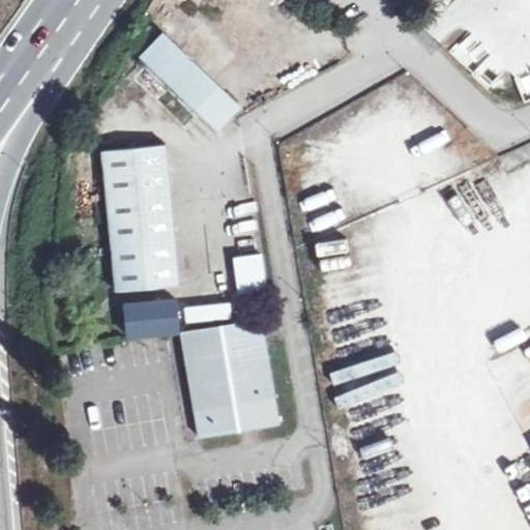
[(491,0),(501,9),(509,0),(491,0)]
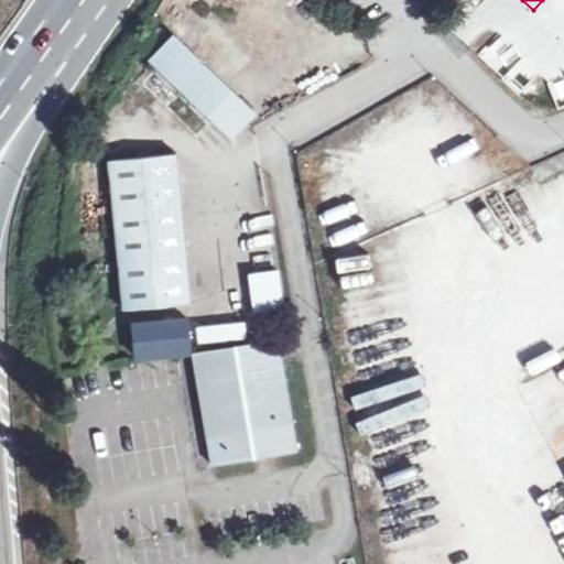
[(176,36),(151,62),(231,140),(257,112),(176,36)]
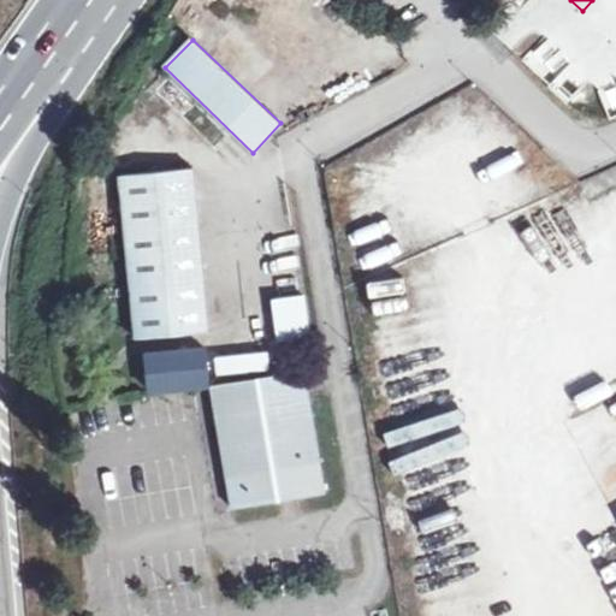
[(119,177),(119,181),(136,339),(207,332),(190,170),(120,176),(119,177)]
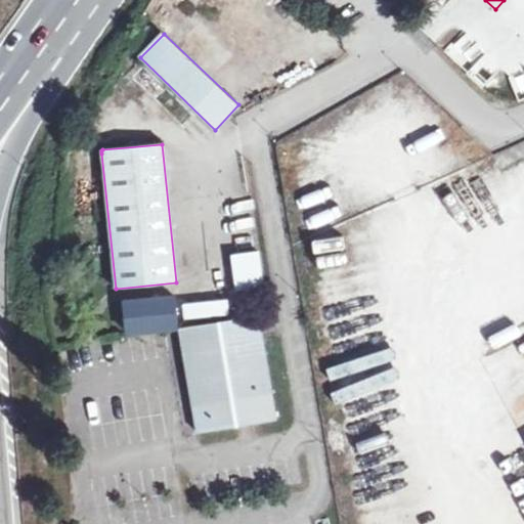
[(265,285),(259,250),(228,255),(234,291),(265,285)]
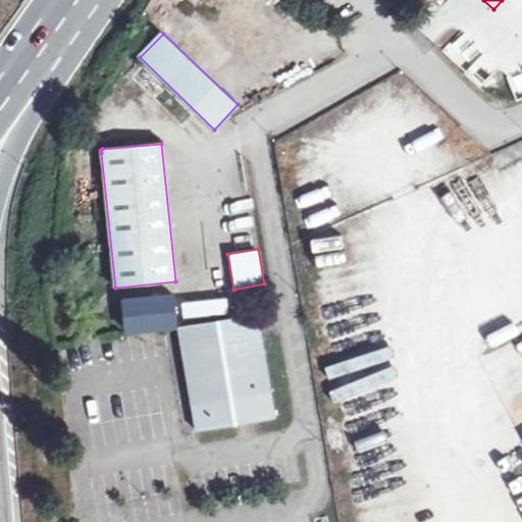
[(125,333),(175,328),(172,298),(122,303),(125,333)]
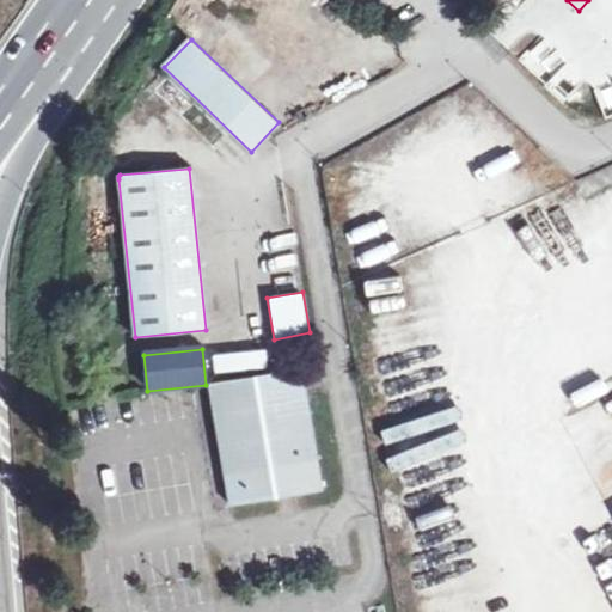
[(301,371),(210,385),(231,506),(322,490),(319,478),(301,371)]
